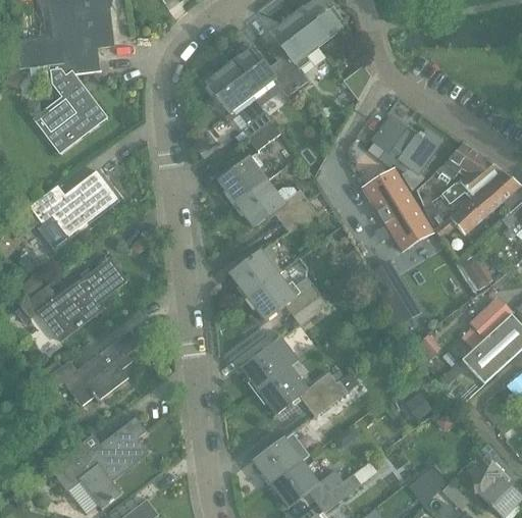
[(49,65),(99,59),(98,46),(112,45),(107,6),(100,7),(99,0),(54,0),(54,1),(51,1),(55,37),(15,41),(18,68),(49,64),(49,65)]
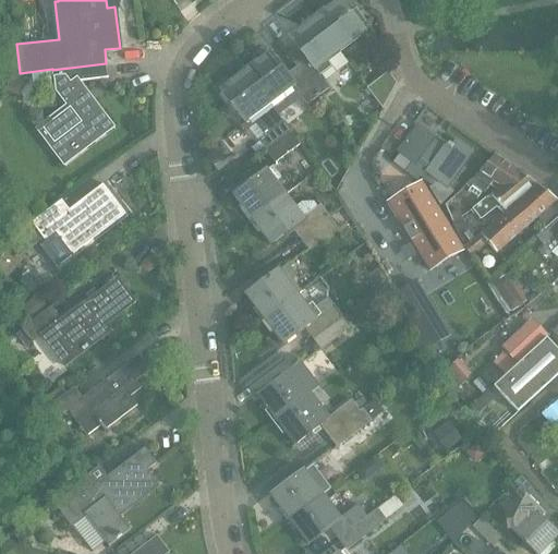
[(314,16),(339,50),(364,31),(359,24),(366,19),(356,5),(349,11),(341,0),(335,0),(326,7),(326,8),(314,16)]
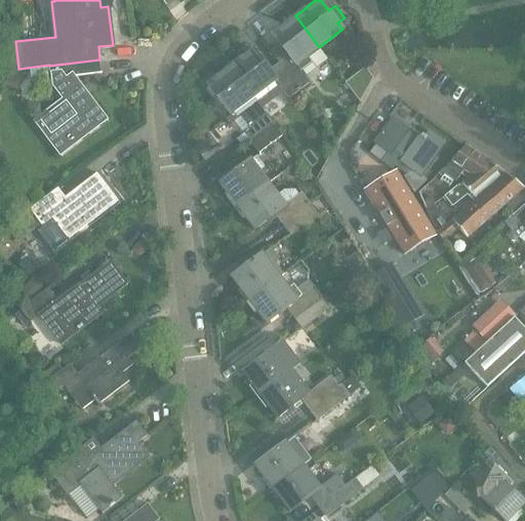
[(278,61),(299,89),(311,80),(297,63),(319,47),(295,15),(285,23),(273,32),(288,53),(278,61)]
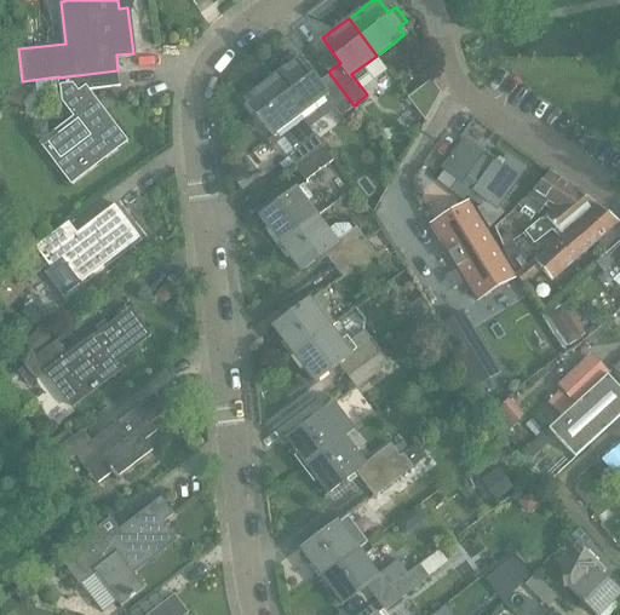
[(270,78),(298,114),(326,93),(342,114),(354,105),(328,72),(317,80),(299,56),(285,65),(285,67),(270,78)]
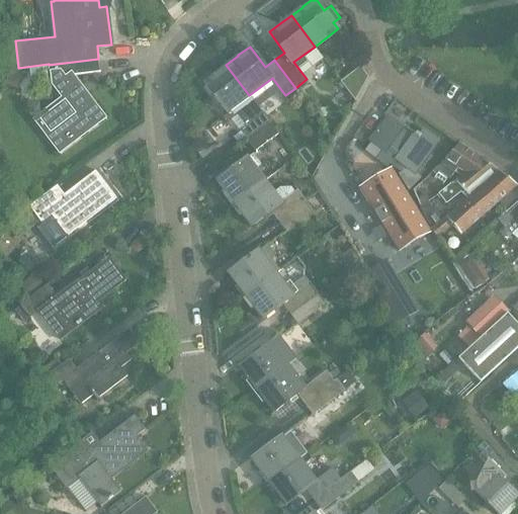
[(98,59),(49,65),(50,71),(51,71),(52,81),(62,95),(33,116),(59,149),(104,114),(87,91),(83,94),(71,77),(76,74),(100,70),(100,69),(99,69),(98,59)]
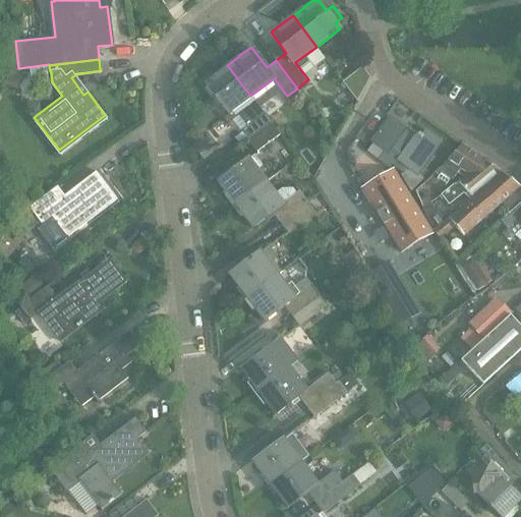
[(250,96),(227,65),(219,72),(219,71),(206,80),(229,112),(224,116),(228,122),(243,110),(239,105),(250,96)]
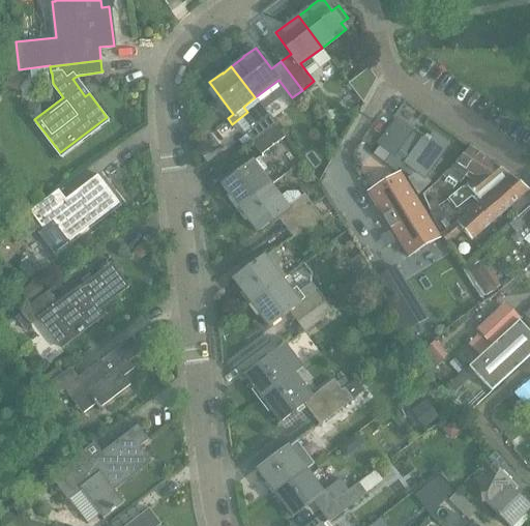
[(349,81),(363,100),(377,77),(369,66),(349,81)]
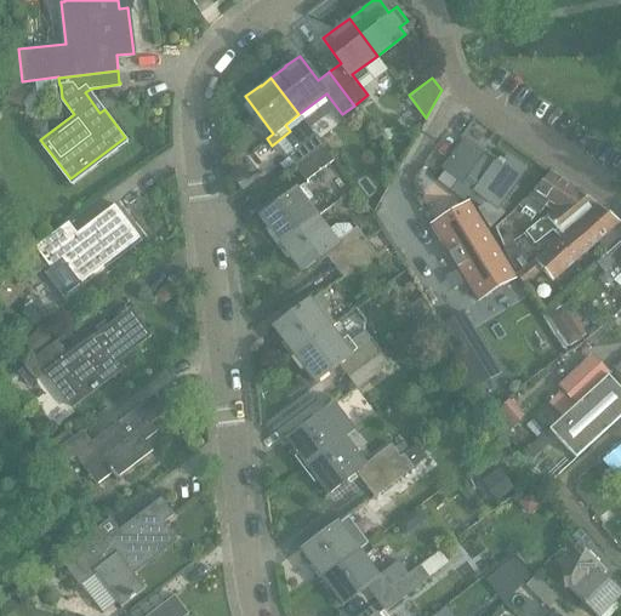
[(289,154),(297,165),(323,146),(314,135),(289,154)]
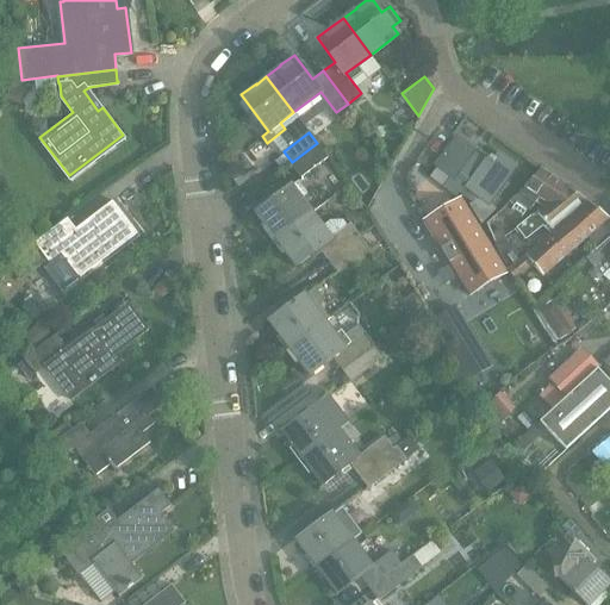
[(461,198),(466,204),(472,199),(477,193),(489,201),(517,163),(499,150),(496,155),(492,153),(486,156),(474,148),(474,147),(456,133),(436,162),(437,163),(429,174),(456,194),(459,189),(466,194),(461,198)]
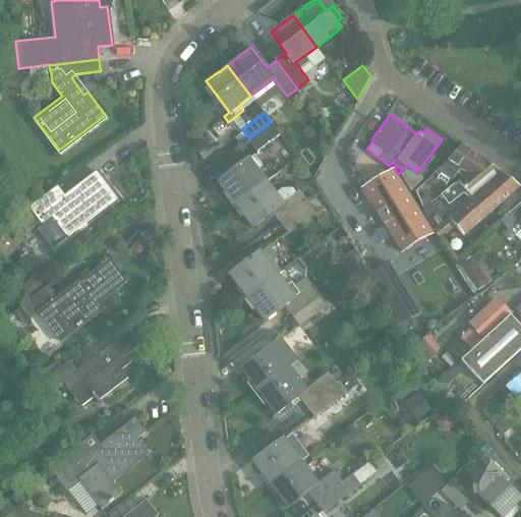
[(271,122),(249,138),(257,150),(279,132),(271,122)]
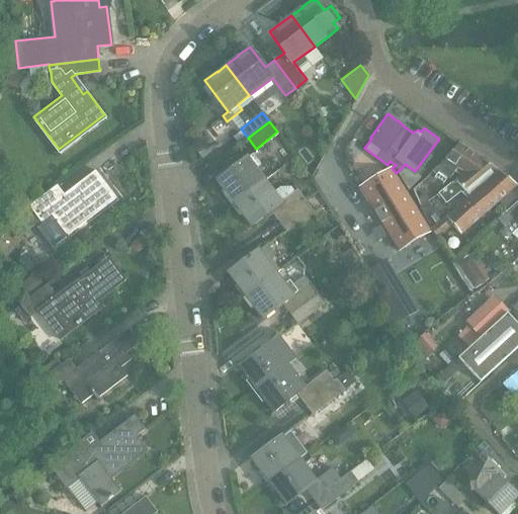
[(466,170),(481,155),(459,141),(442,160),(432,168),(437,172),(439,168),(450,176),(457,165),(466,170)]
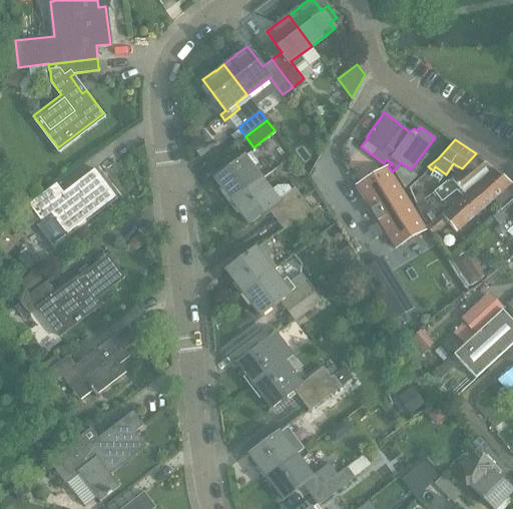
[(224,188),(232,199),(263,176),(245,153),(214,177),(223,189),(224,188)]
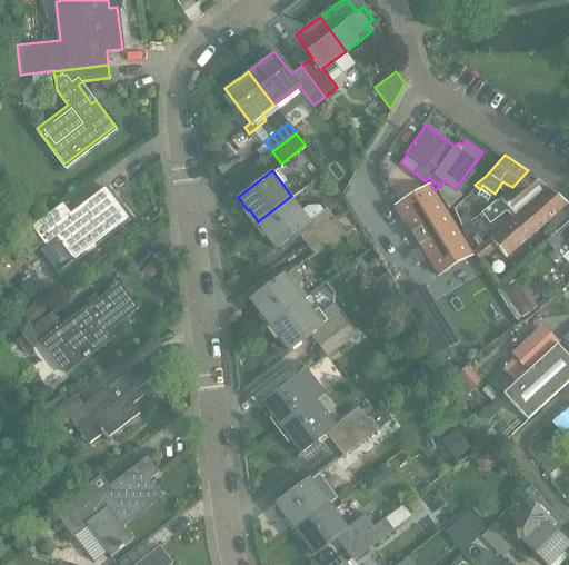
[(528,170),(512,187),(485,209),(481,211),(490,222),(509,206),(515,211),(547,185),(530,171),(528,170)]
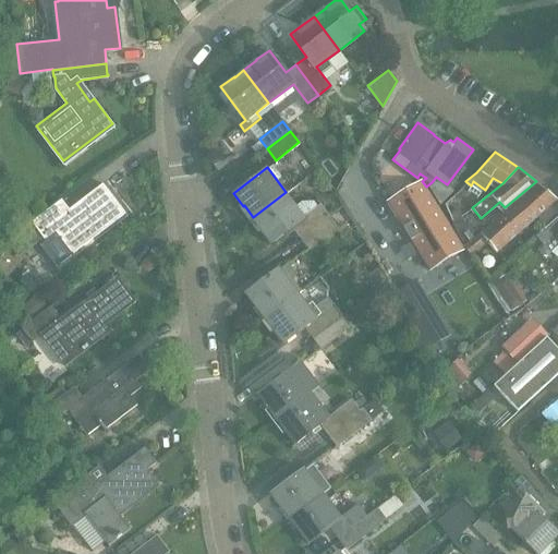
[(426,187),(422,181),(422,179),(388,200),(429,268),(463,248),(426,187)]
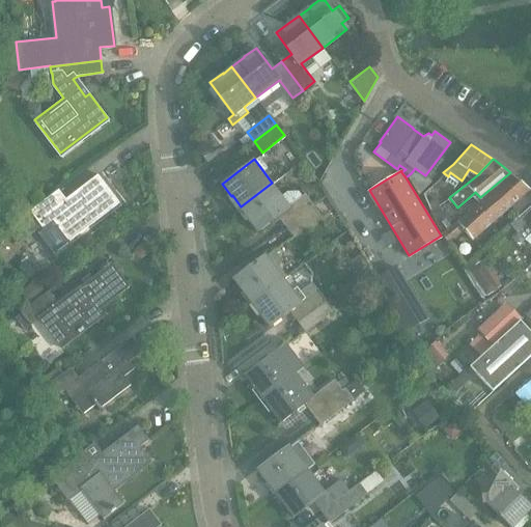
[(53,220),(68,241),(99,217),(100,218),(103,216),(102,215),(119,201),(107,184),(106,185),(99,174),(98,172),(62,200),(54,191),(30,210),(37,220),(44,227),(53,220)]
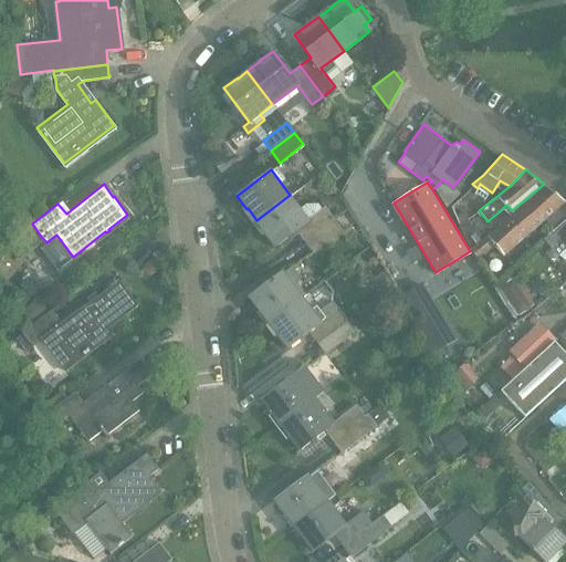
[(472,247),(473,249),(478,257),(495,243),(504,255),(545,218),(548,215),(564,199),(545,184),(489,235),(472,247)]
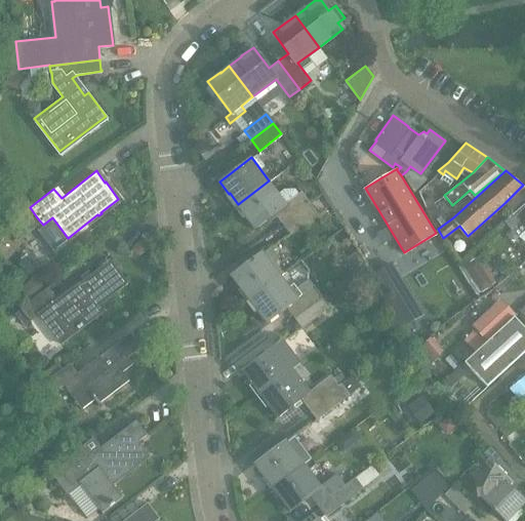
[(269,181),(238,204),(246,214),(245,215),(254,228),(275,211),(282,222),(310,200),(303,190),(298,193),(294,188),(284,189),(278,193),(269,181)]
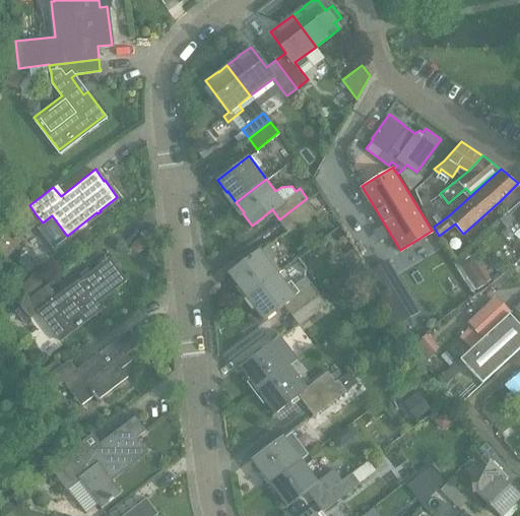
[(519,183),(518,183),(504,197),(501,200),(509,209),(500,218),(512,233),(519,224),(519,183)]
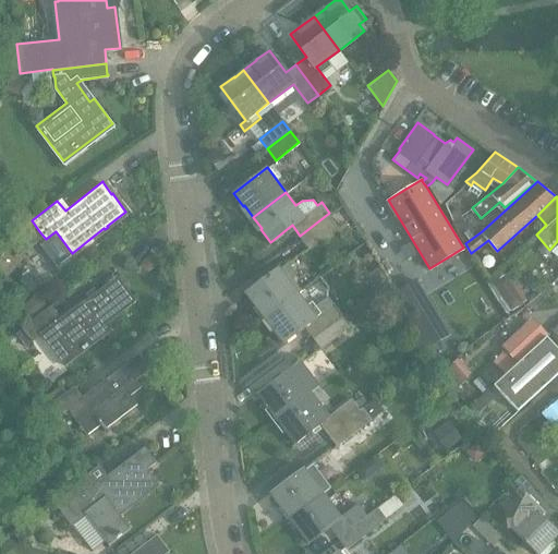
[(329,213),(300,236),(308,248),(338,225),(329,213)]
